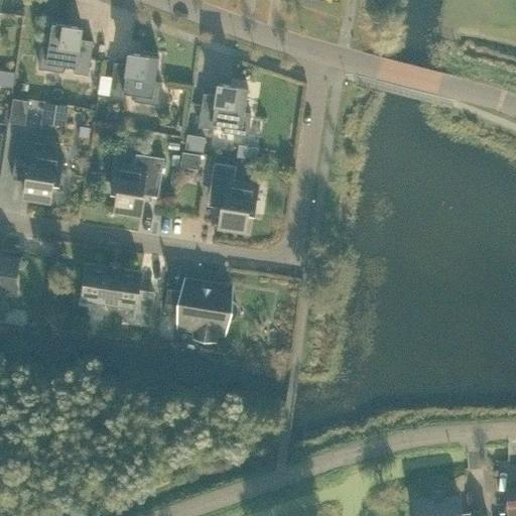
[(74,68),(73,74),(88,76),(93,41),(80,39),(82,28),(52,23),(48,46),(42,45),(39,69),(65,73),(65,67),(74,68)]
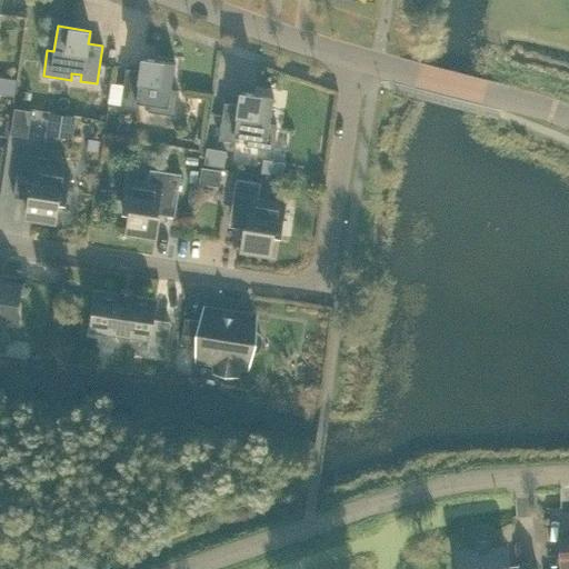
[(171,91),(176,63),(142,59),(140,72),(126,70),(120,107),(137,109),(138,103),(150,105),(149,110),(147,109),(146,111),(173,115),(178,90),(176,90),(176,92),(171,91)]
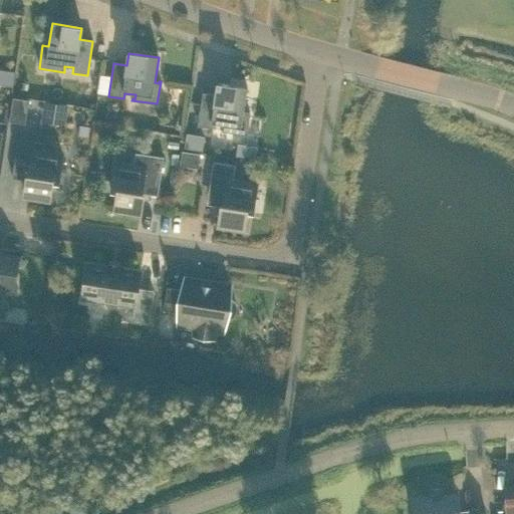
[(13,85),(15,73),(5,71),(3,83),(13,85)]
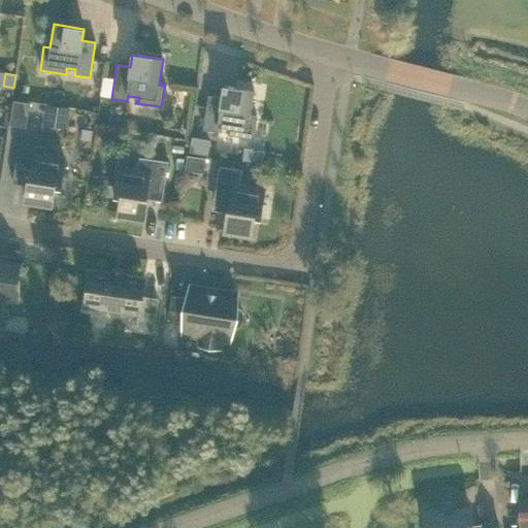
[(256,118),(250,117),(254,91),(223,86),(221,98),(208,96),(202,131),(218,133),(219,127),(230,129),(229,133),(229,135),(253,138),(256,118)]
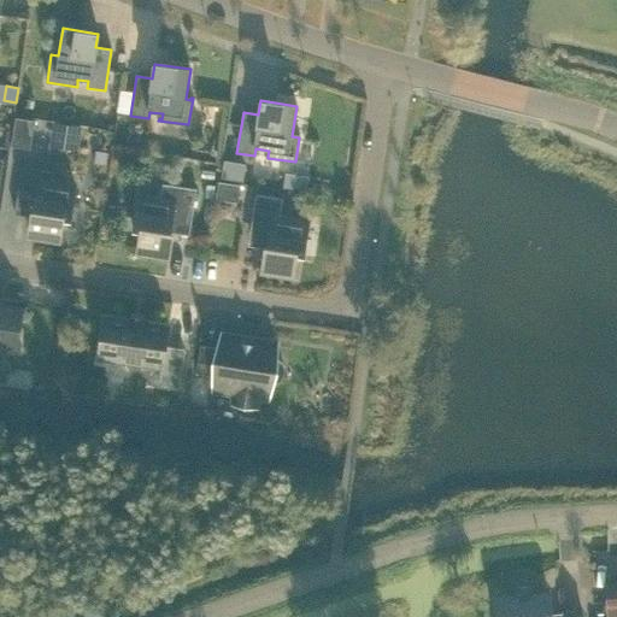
[(16,118),(11,147),(30,150),(34,121),(16,118)]
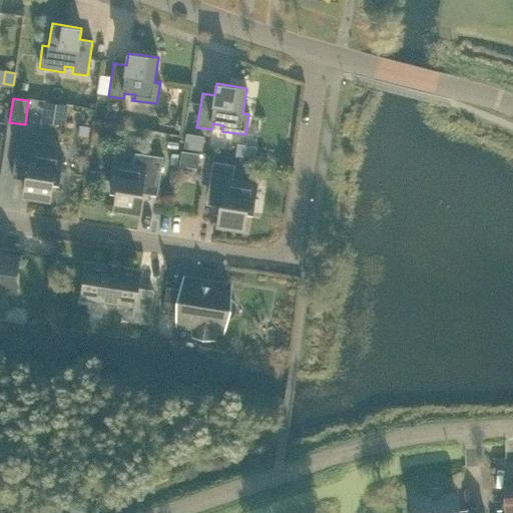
[(89,126),(80,125),(78,136),(88,137),(89,126)]
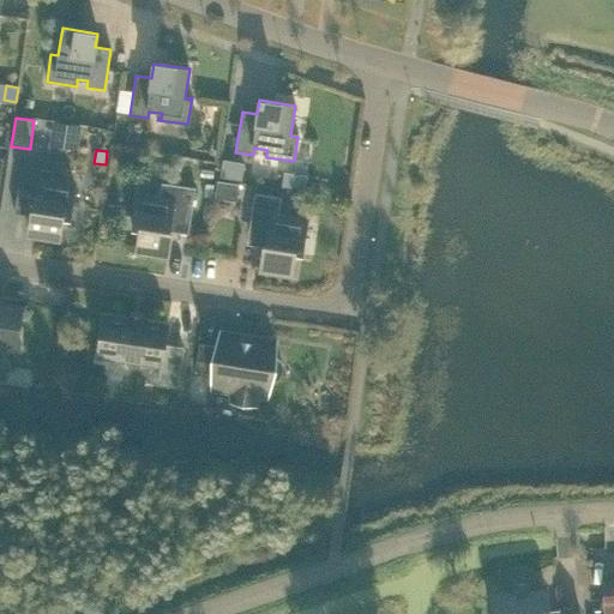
[(242,181),(246,163),(223,160),(220,176),(242,181)]
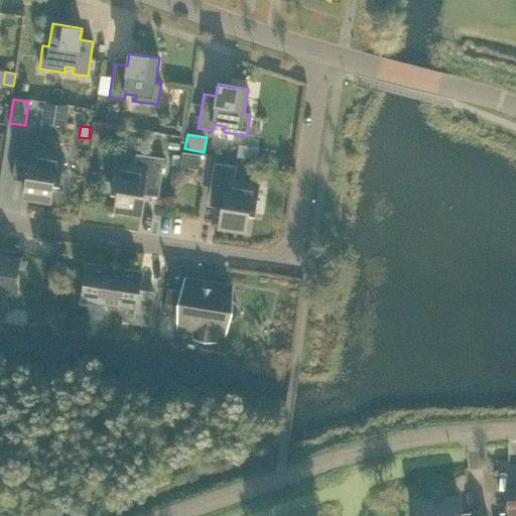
[(27,176),(24,196),(50,200),(52,182),(58,184),(61,162),(62,157),(44,154),(46,144),(18,140),(14,162),(14,166),(30,168),(29,177),(27,176)]
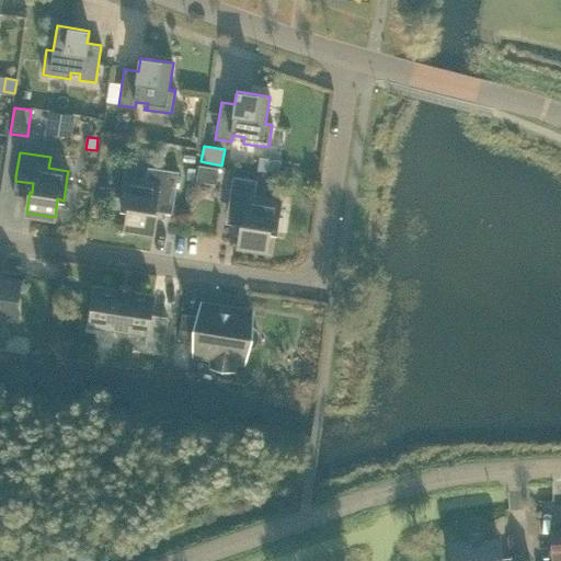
[(217,184),(219,169),(199,165),(196,181),(217,184)]
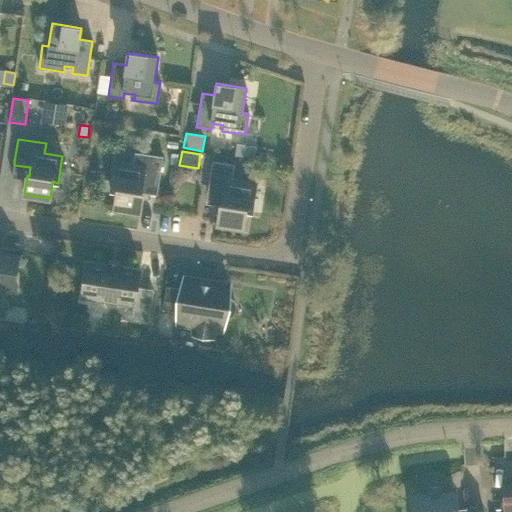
[(162,161),(163,157),(135,153),(134,161),(132,167),(115,164),(111,191),(117,191),(114,208),(140,212),(143,193),(141,193),(142,185),(158,187),(162,161)]
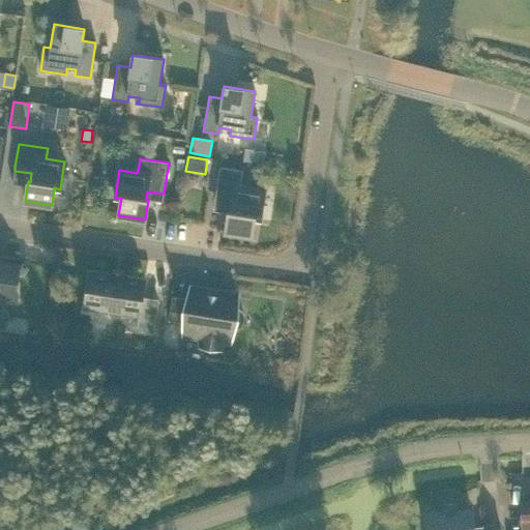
[(261,219),(265,193),(239,188),(242,171),(219,167),(214,202),(231,204),(230,212),(228,212),(225,231),(252,235),(255,218),(261,219)]
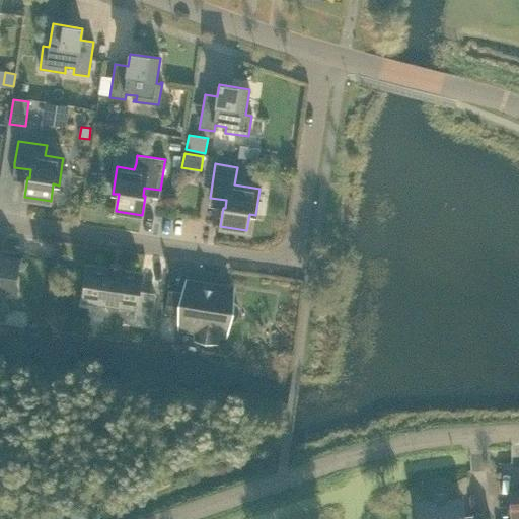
[(0,289),(12,291),(16,262),(0,258),(0,257),(0,256),(0,289)]
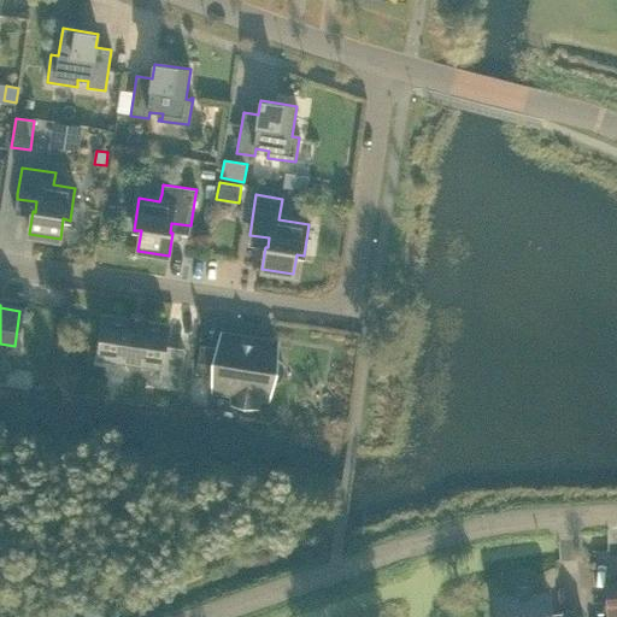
[(162,368),(159,383),(178,387),(184,351),(165,347),(169,328),(104,318),(98,358),(162,368)]
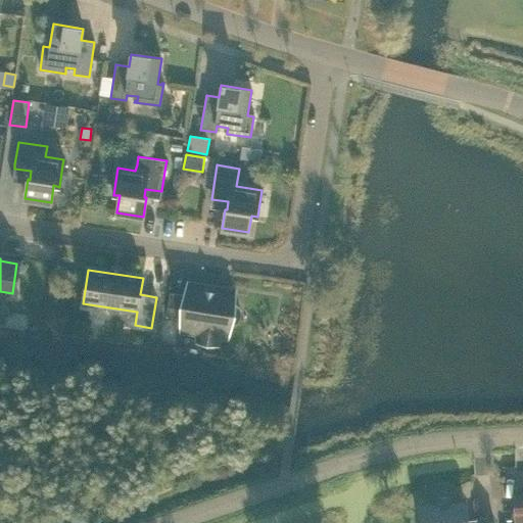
[(231,304),(233,292),(189,285),(187,296),(170,293),(165,317),(184,320),(182,330),(200,333),(199,342),(216,344),(221,345),(221,339),(226,340),(228,324),(232,325),(236,324),(239,320),(240,312),(239,308),(235,305),(231,304)]
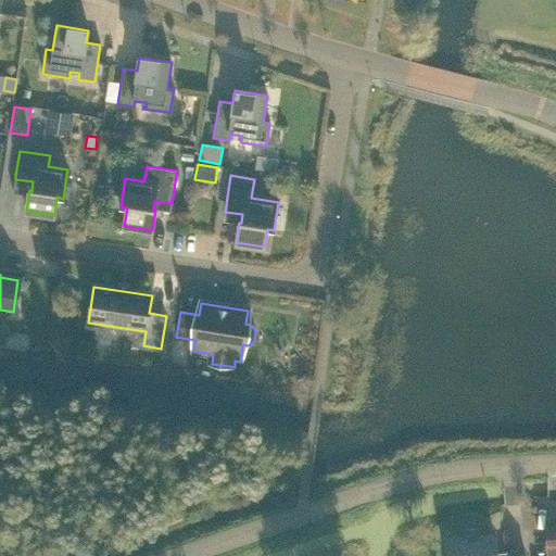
[(555,555),(555,526),(546,527),(547,555),(555,555)]
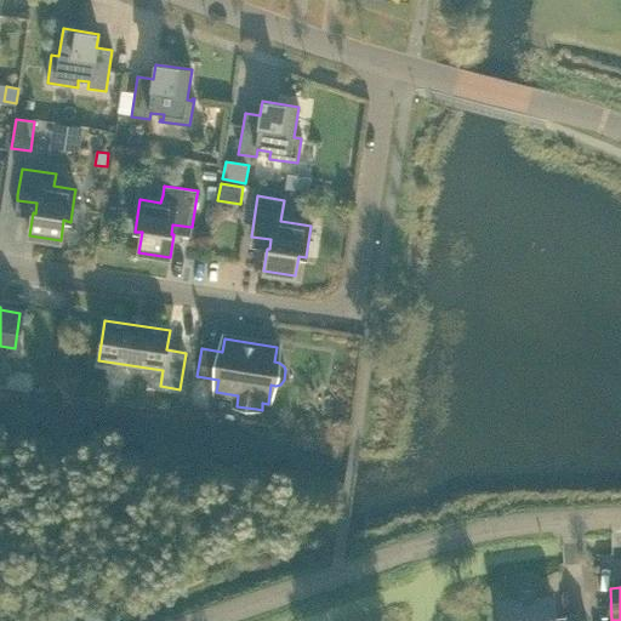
[(501,620),(586,620),(586,615),(568,616),(568,617),(553,619),(552,597),(536,598),(536,588),(517,590),(518,599),(501,600),(501,620)]
